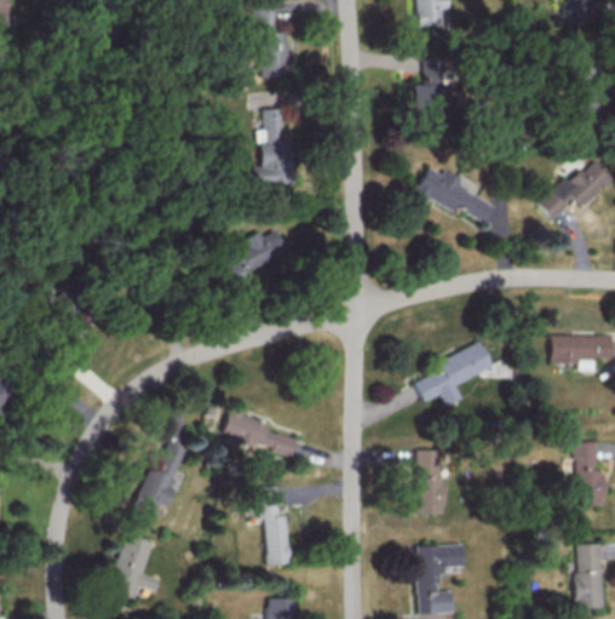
[(417,0),(418,26),(444,24),(443,11),(449,10),(448,0),(417,0)]
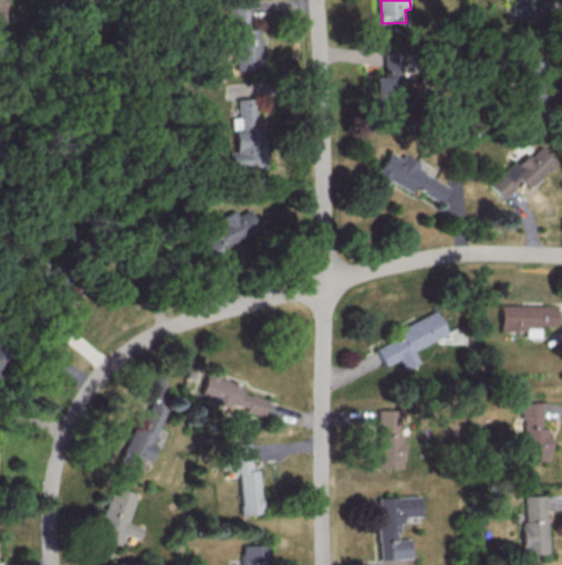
[(516,0),(517,18),(536,18),(534,0),(516,0)]
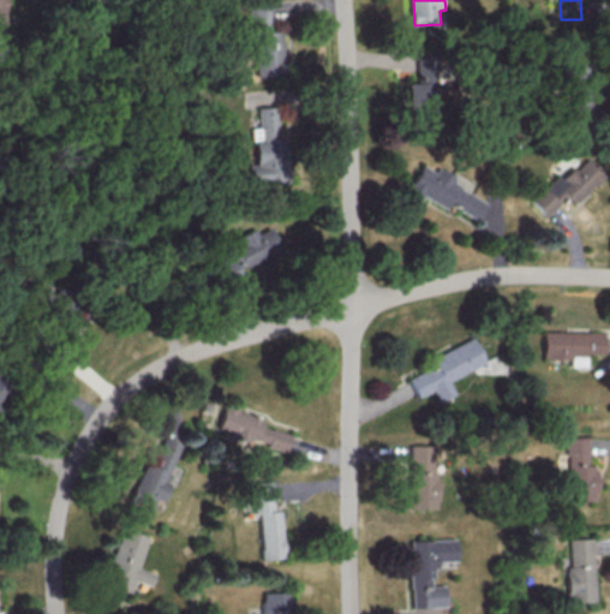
[(259,77),(285,76),(282,4),(257,5),(259,77)]
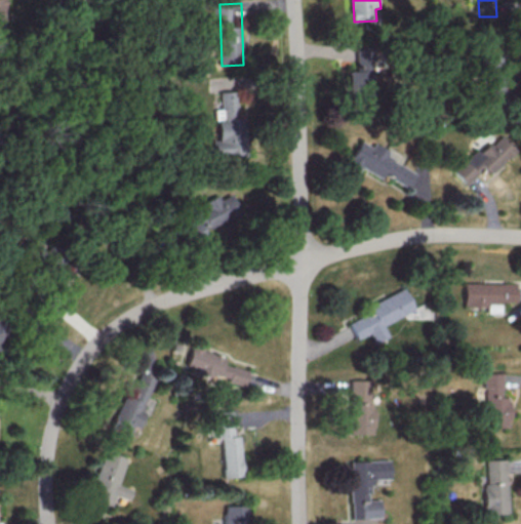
[(354,72),(355,106),(375,105),(373,59),(359,59),(360,72),(354,72)]
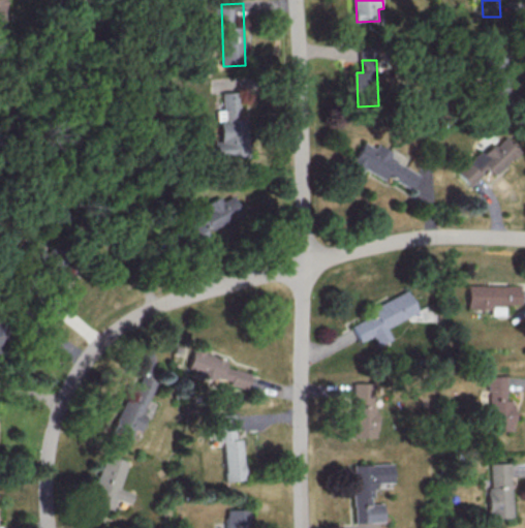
[(226,111),(222,111),(223,141),(219,142),(219,157),(247,157),(245,92),(225,93),(226,111)]
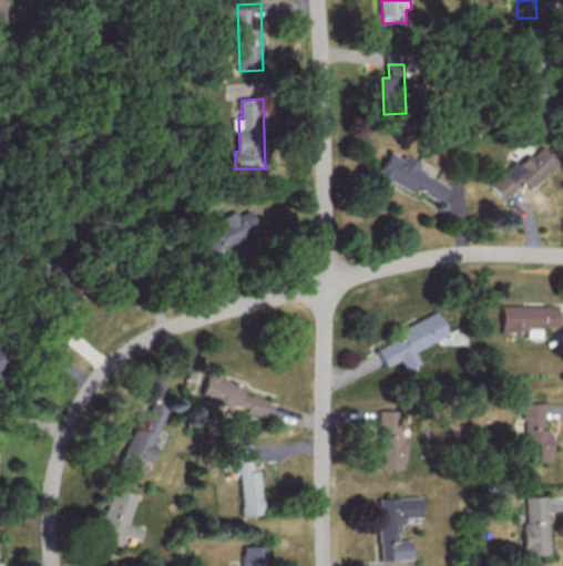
[(525,182),(533,189),(561,163),(542,143),(495,187),(507,199),(525,182)]
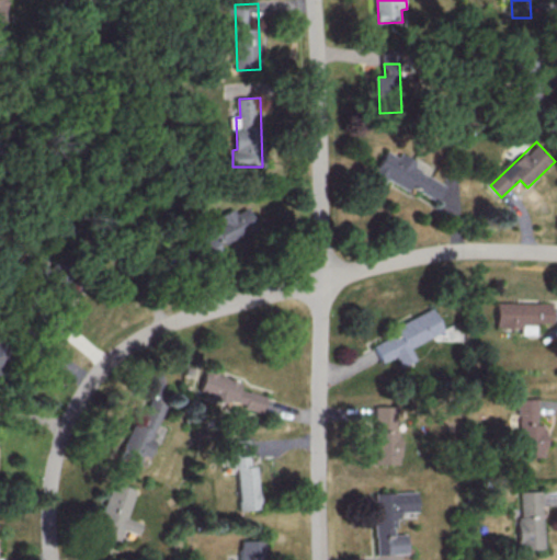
[(447,185),(416,169),(419,162),(404,153),(400,158),(388,151),(373,180),(385,186),(389,179),(411,191),(413,186),(440,201),(447,185)]
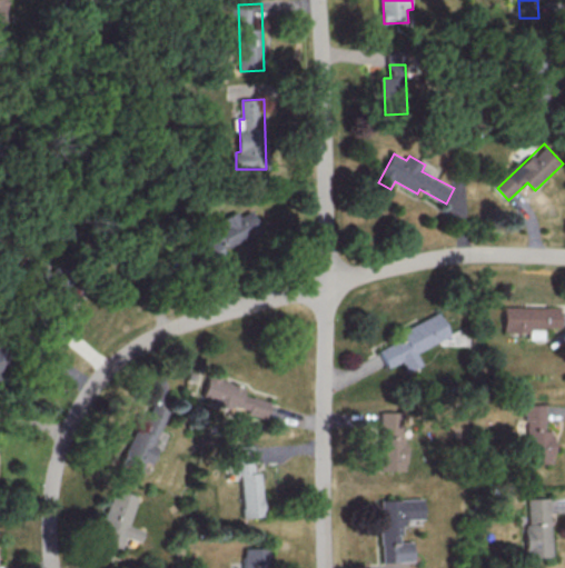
[(265,232),(256,211),(244,217),(194,238),(206,266),(226,257),(224,250),(265,232)]
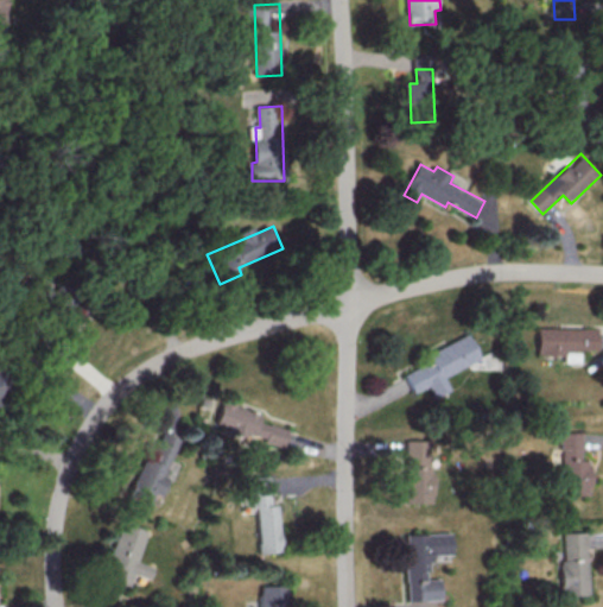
[(602,329),(541,328),(540,355),(567,356),(567,364),(583,364),(583,351),(601,351),(602,329)]
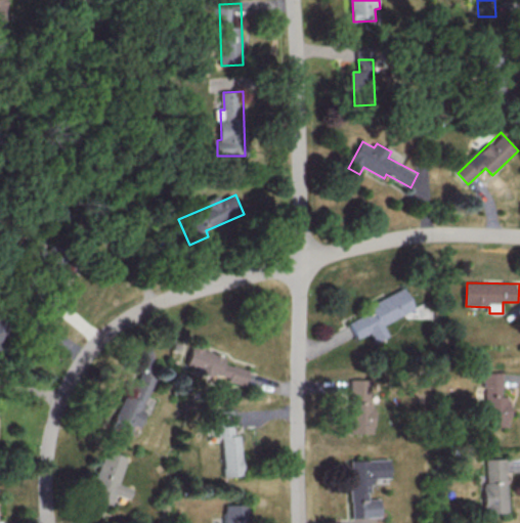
[(351,322),(359,339),(372,333),(377,343),(391,337),(385,323),(416,310),(406,289),(371,305),(374,312),(351,322)]
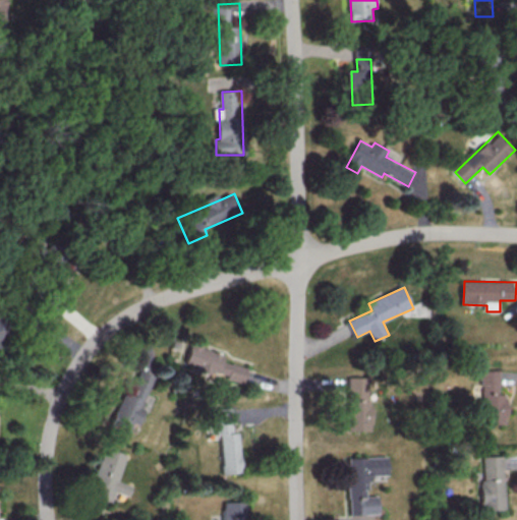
[(0,350),(12,325),(0,319),(0,350)]
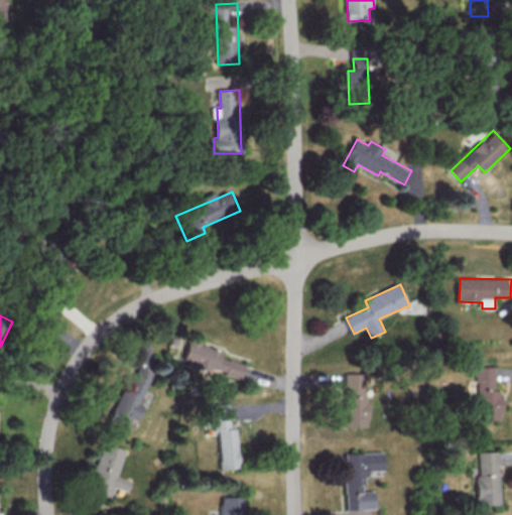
[(248,365),(222,358),(225,351),(190,342),(186,360),(198,363),(197,368),(211,371),(212,370),(244,379),(248,365)]
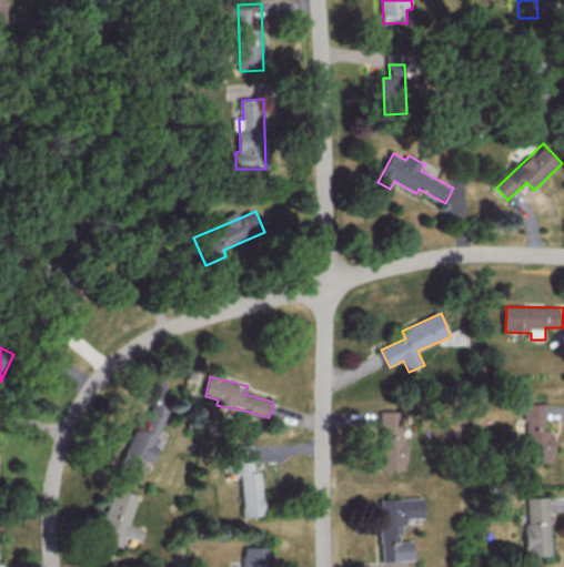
[(172,411),(154,404),(143,431),(137,428),(122,464),(142,472),(147,461),(151,463),(172,411)]
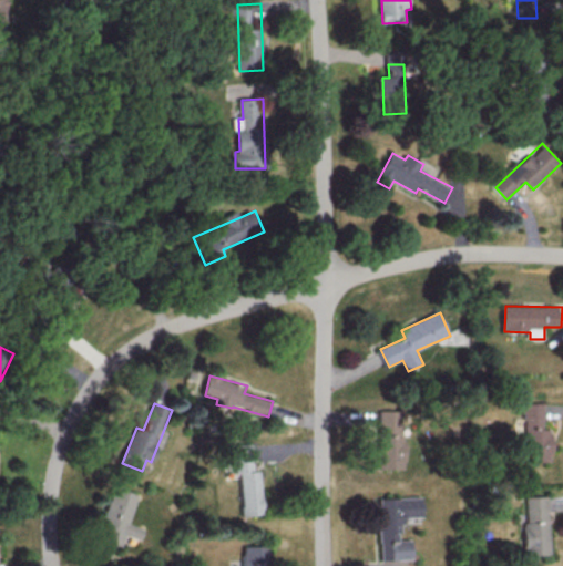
[(528,463),(554,463),(555,430),(546,430),(546,403),(528,403),(528,463)]
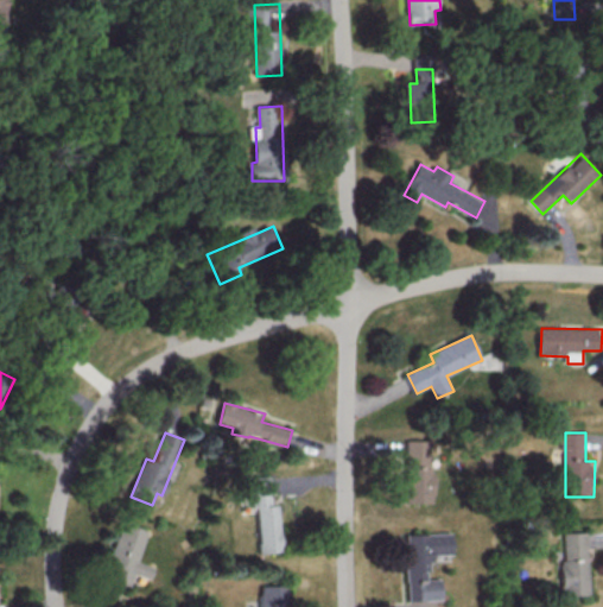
[(410,504),(436,504),(435,441),(408,441),(410,504)]
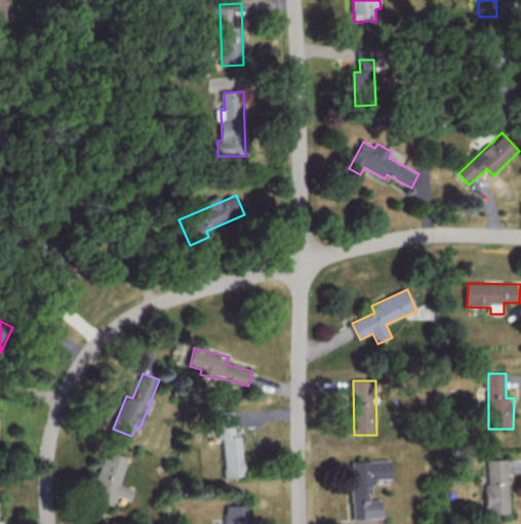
[(235,411),(217,412),(218,439),(224,438),(226,478),(245,477),(243,436),(237,436),(235,411)]
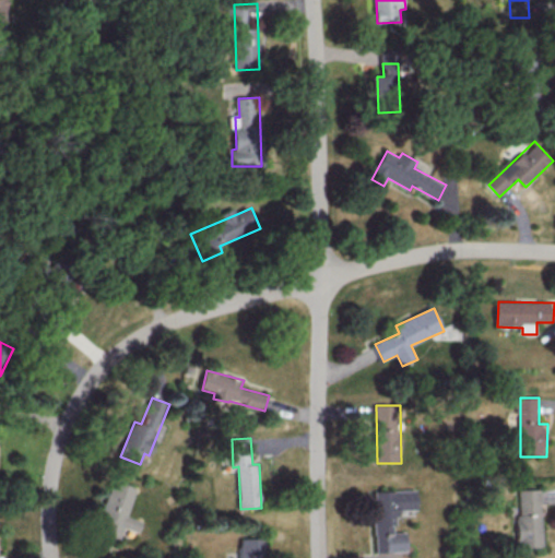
[(138,488),(114,481),(97,534),(121,541),(125,529),(140,533),(143,522),(129,518),(138,488)]
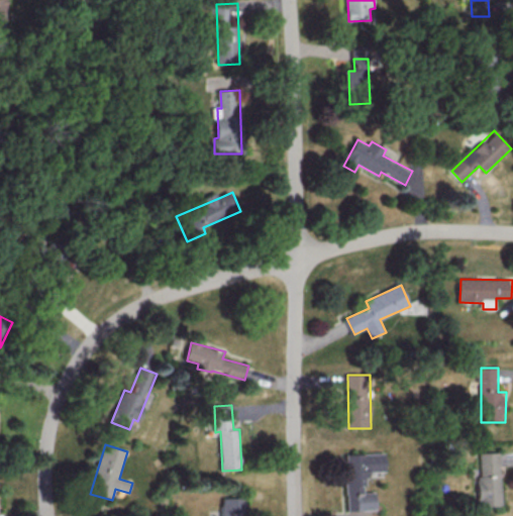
[(501,452),(480,453),(482,507),(503,506),(501,452)]
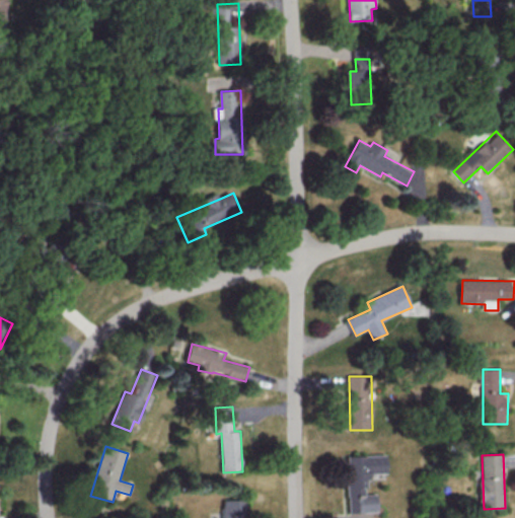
[(378,512),(378,495),(369,495),(369,474),(388,473),(387,455),(349,456),(350,513),(378,512)]
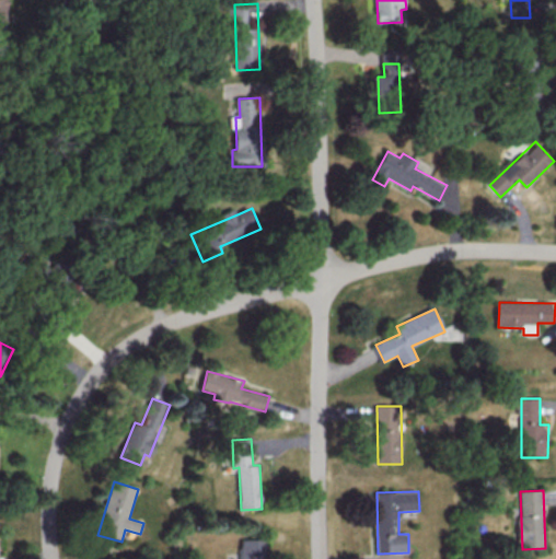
[(266,558),(266,539),(243,540),(243,558),(266,558)]
